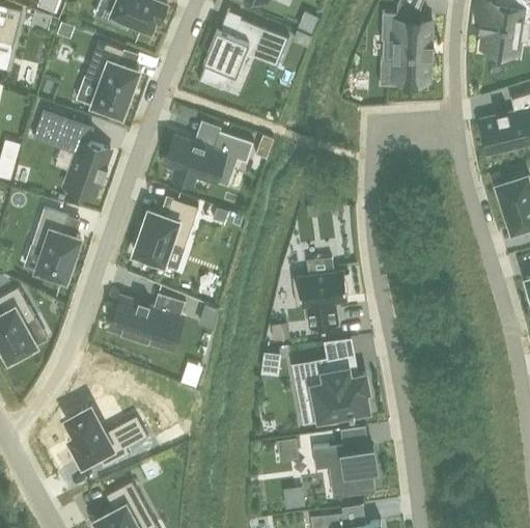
[(115,0),(107,21),(126,29),(130,22),(150,30),(156,19),(159,21),(166,3),(160,0),(115,0)]
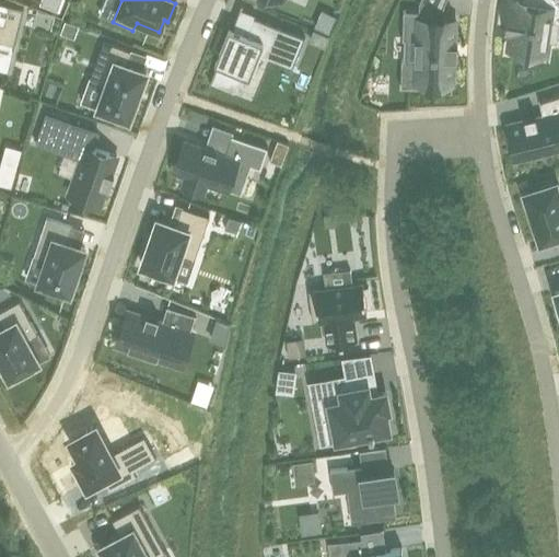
[(455,36),(455,22),(445,22),(445,24),(437,23),(438,8),(441,0),(420,0),(418,6),(417,23),(416,23),(415,42),(415,44),(416,44),(415,62),(414,62),(414,65),(409,65),(408,90),(426,91),(426,92),(428,92),(428,84),(443,84),(442,86),(453,86),(453,73),(452,72),(452,62),(456,62),(456,47),(453,47),(453,36),(455,36)]
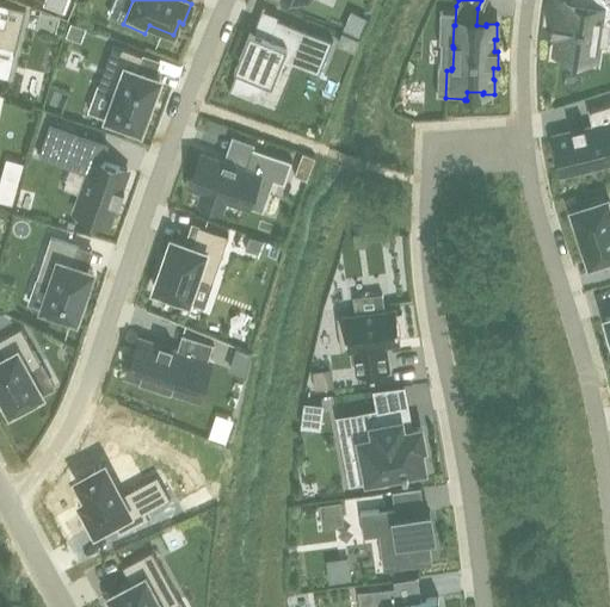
[(556,39),(554,57),(559,57),(559,62),(579,66),(580,61),(595,63),(597,48),(605,49),(608,28),(599,26),(602,13),(609,7),(609,0),(593,0),(593,10),(562,5),(561,10),(556,8),(552,38),(556,39)]
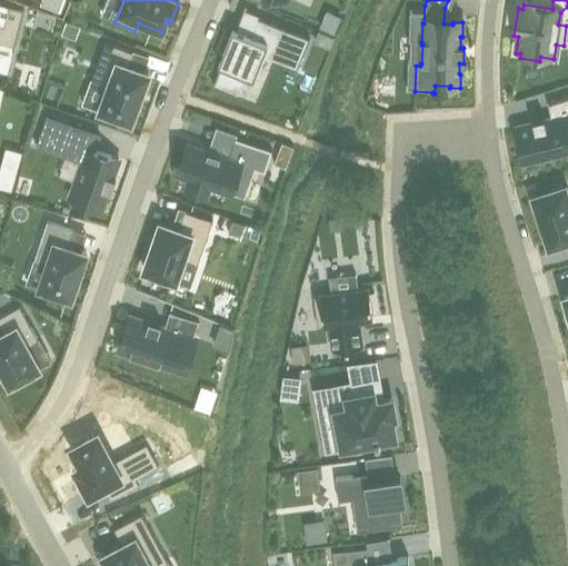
[(0,48),(12,52),(23,12),(6,8),(1,25),(0,23),(0,48)]
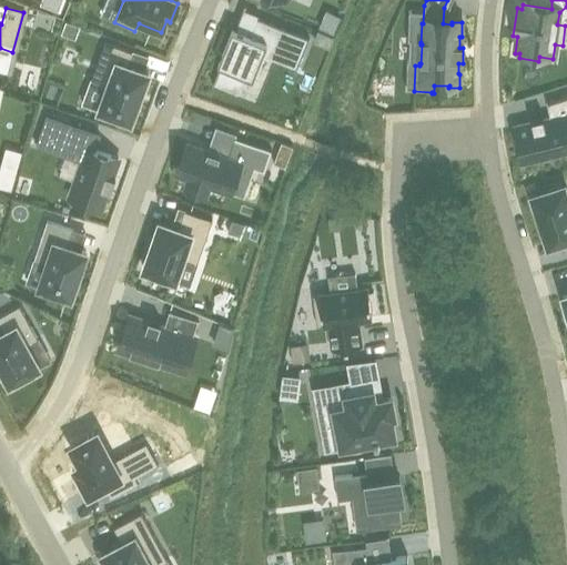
[(220,67),(211,88),(238,99),(246,74),(256,79),(264,60),(295,72),(309,41),(256,20),(249,38),(231,30),(218,66),(220,67)]
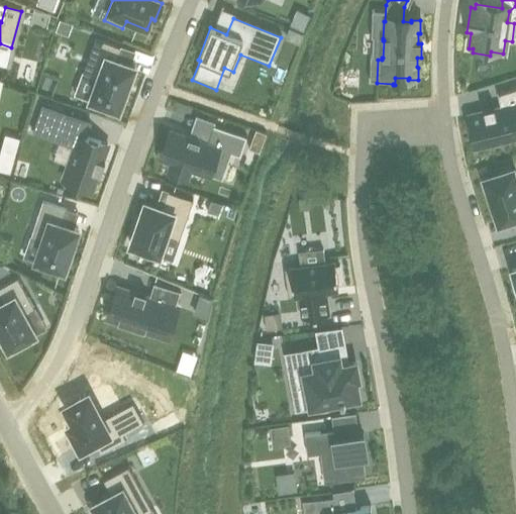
[(72,27),(59,22),(55,34),(68,39),(72,27)]
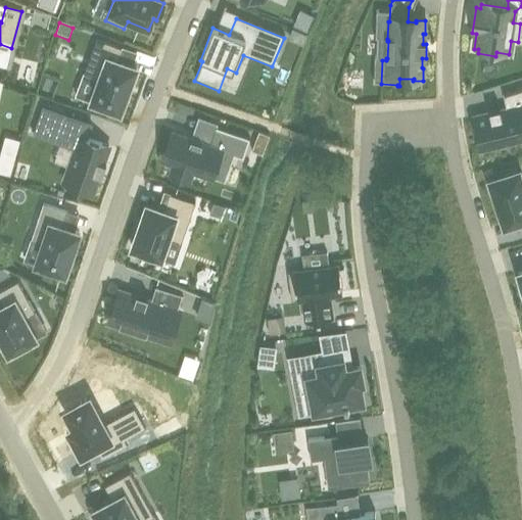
[(293,31),(289,41),(301,46),(305,37),(293,31)]
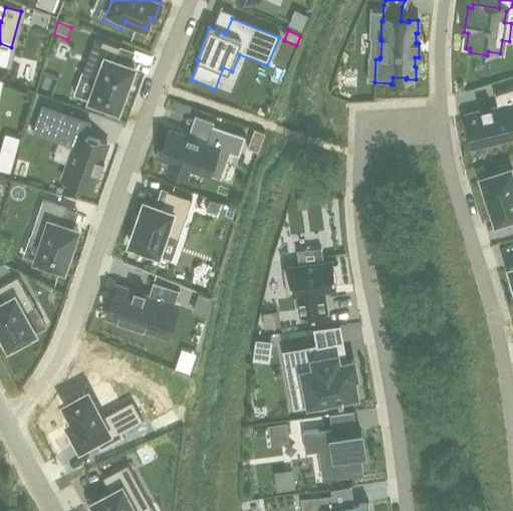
[(94,40),(81,74),(96,79),(89,101),(117,111),(122,95),(123,96),(129,84),(127,83),(133,68),(114,61),(119,49),(94,40)]
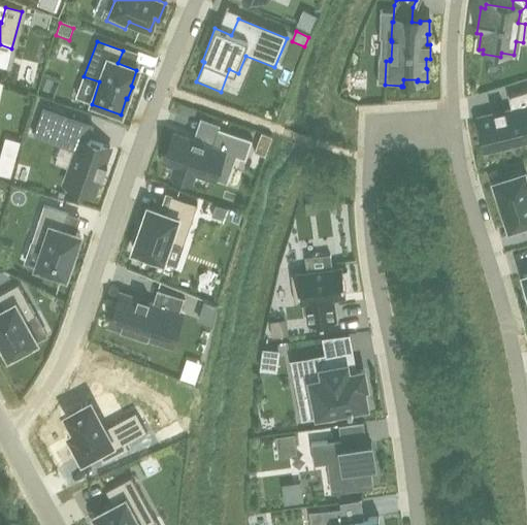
[(494,117),(478,121),(485,152),(526,141),(526,92),(508,99),(507,96),(506,96),(506,99),(511,113),(504,115),(503,111),(502,111),(502,115),(495,117),(495,113),(493,113),(494,117)]
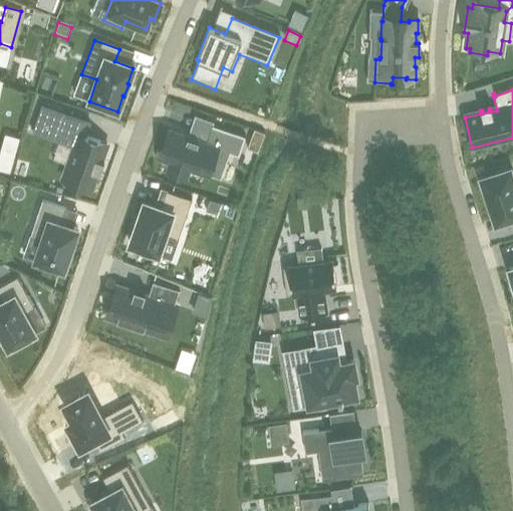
[(41,107),(36,121),(59,131),(57,137),(75,143),(72,153),(70,153),(64,171),(65,172),(62,181),(70,184),(90,191),(96,174),(100,162),(106,146),(84,139),(78,137),(83,122),(41,107)]
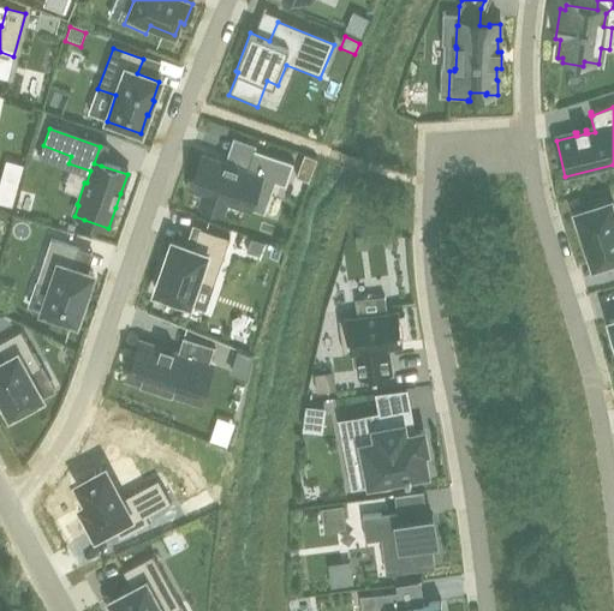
[(192,185),(190,191),(203,196),(200,204),(222,213),(226,203),(248,211),(254,195),(258,196),(264,181),(274,185),(285,189),(293,166),(254,151),(252,151),(245,173),(224,165),(202,157),(192,185)]
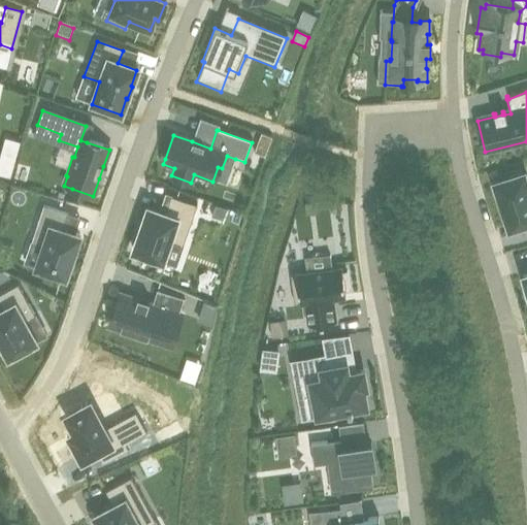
[(259,134),(253,154),(264,158),(270,138),(259,134)]
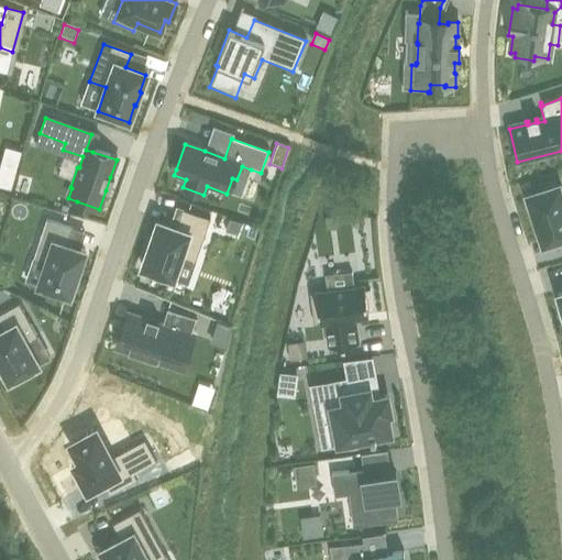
[(0,189),(9,193),(14,174),(0,168),(0,189)]
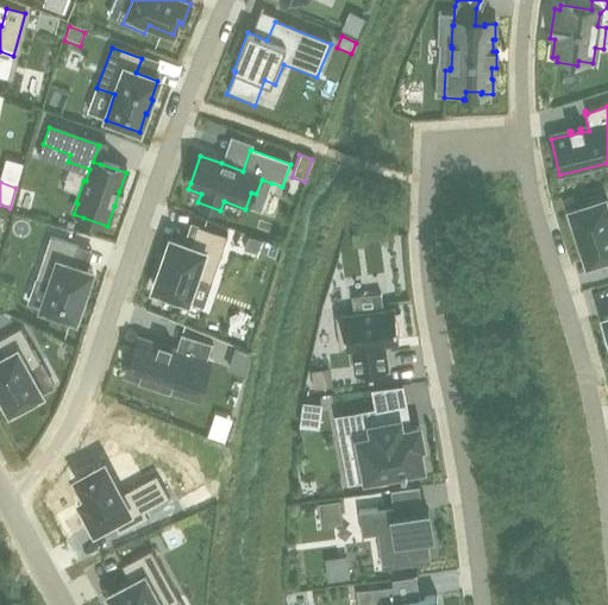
[(35,219),(39,205),(22,200),(18,213),(35,219)]
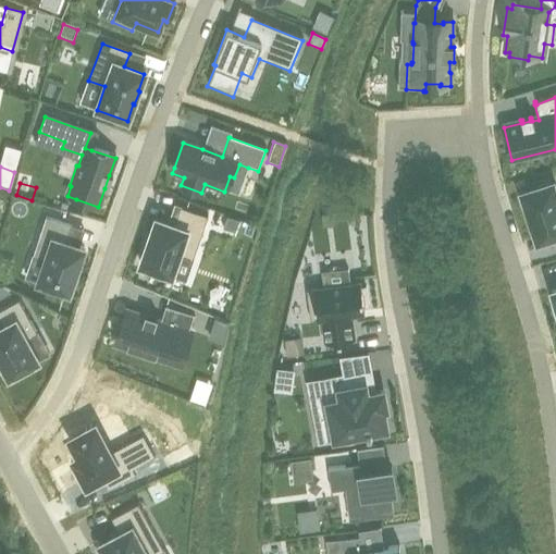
[(555,195),(552,183),(520,194),(536,243),(555,236),(555,195)]
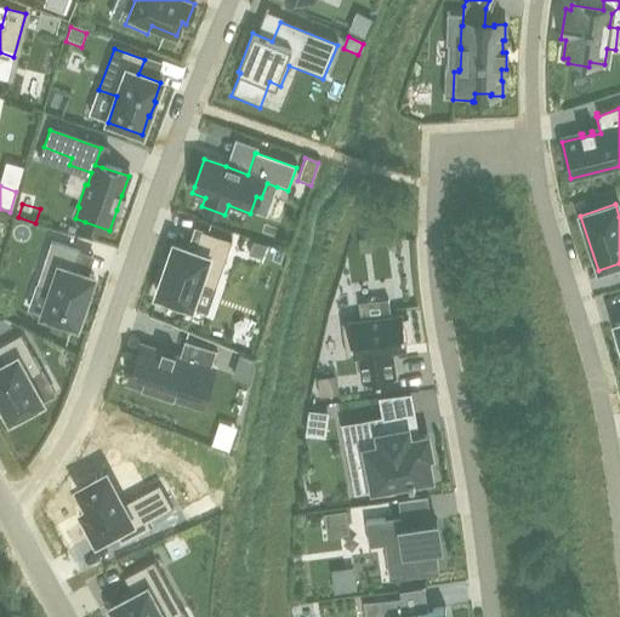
[(161,280),(155,297),(191,308),(199,284),(215,290),(231,243),(202,232),(194,252),(174,245),(168,262),(166,262),(160,280),(161,280)]
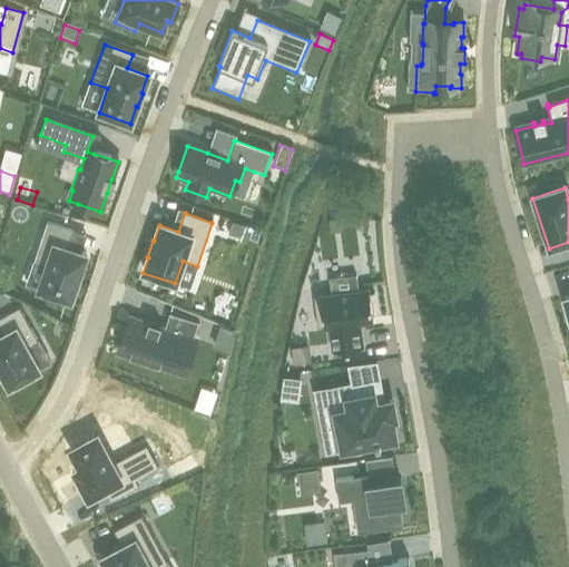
[(85,256),(66,250),(71,233),(47,224),(33,263),(46,267),(38,290),(70,301),(76,282),(77,283),(81,269),(80,269),(85,256)]
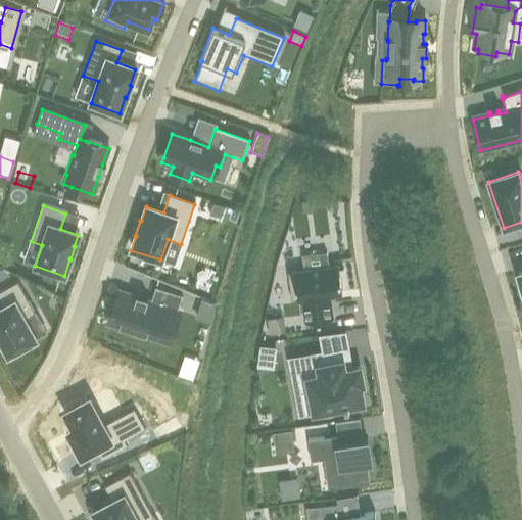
[(224,209),(212,206),(209,217),(221,221),(224,209)]
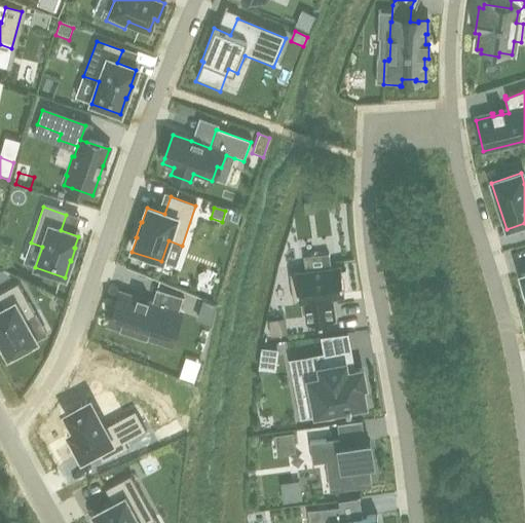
[(305,273),(289,275),(292,304),(304,302),(307,326),(333,323),(331,306),(330,299),(343,297),(342,292),(347,292),(345,272),(340,273),(339,268),(322,271),(305,273)]
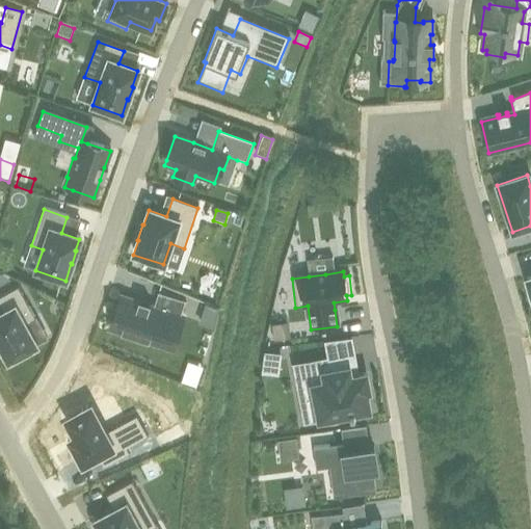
[(0,308),(3,313),(0,315),(0,347),(6,356),(33,342),(24,325),(35,319),(18,287),(0,296),(0,308)]
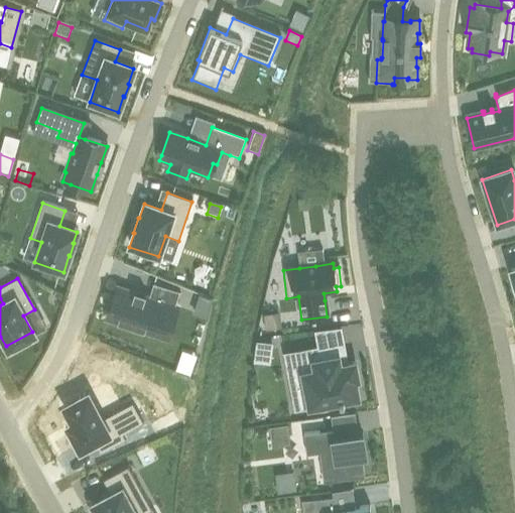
[(107,319),(153,335),(163,304),(174,308),(179,293),(152,284),(147,299),(117,289),(107,319)]
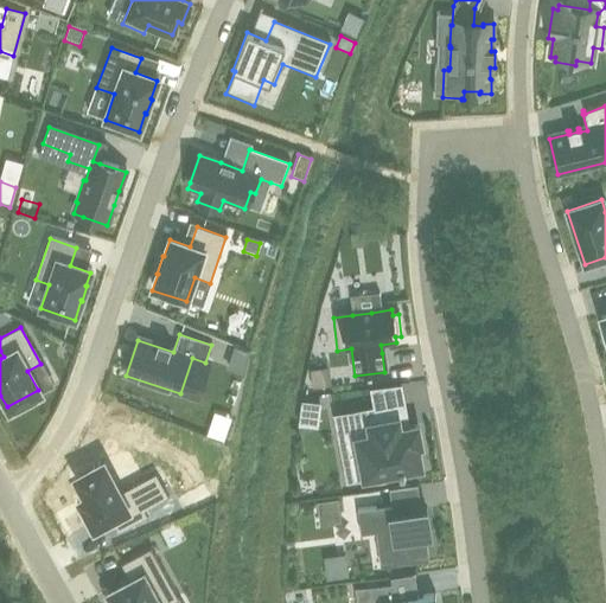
[(233,351),(227,370),(242,374),(247,357),(233,351)]
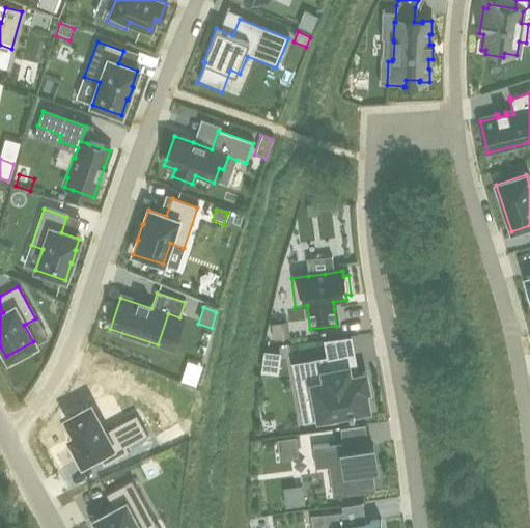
[(285,324),(271,326),(273,341),(286,340),(285,324)]
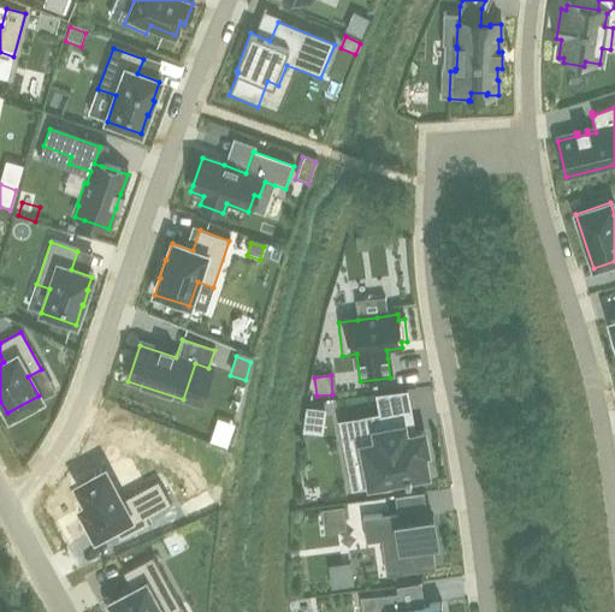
[(305,409),(302,432),(320,434),(323,411),(305,409)]
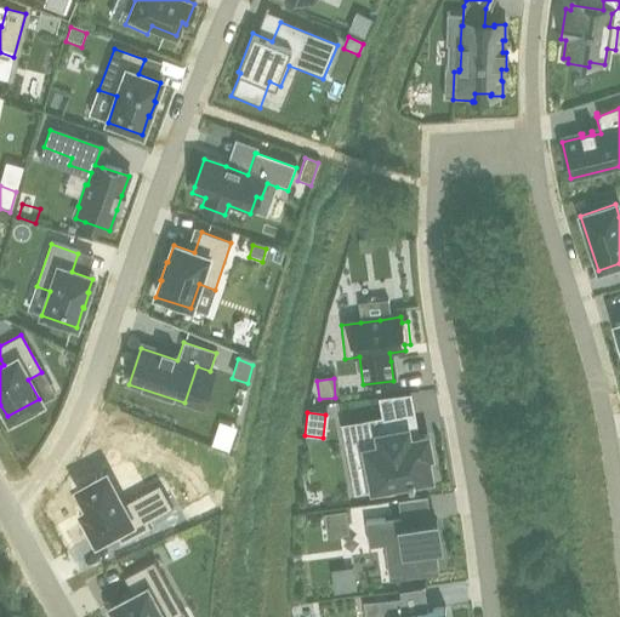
[(382,418),(340,426),(343,446),(363,443),(373,490),(408,483),(409,486),(414,485),(414,481),(430,479),(426,457),(430,457),(426,438),(408,441),(405,430),(385,434),(382,418)]
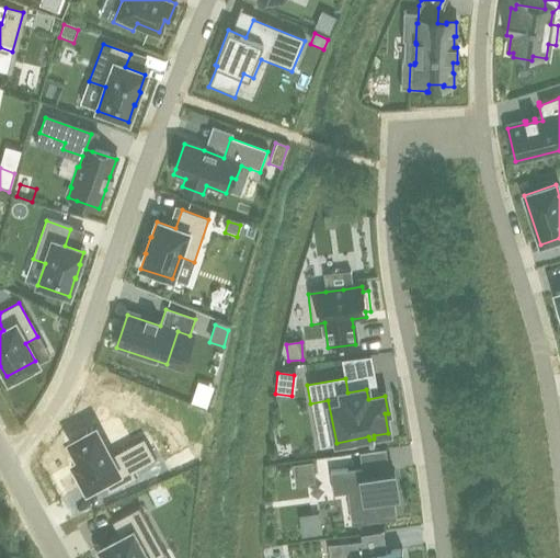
[(77,476),(78,475),(87,491),(102,482),(109,494),(136,479),(133,474),(156,462),(144,440),(111,457),(95,429),(91,431),(84,434),(86,434),(68,443),(78,460),(70,465),(77,476)]
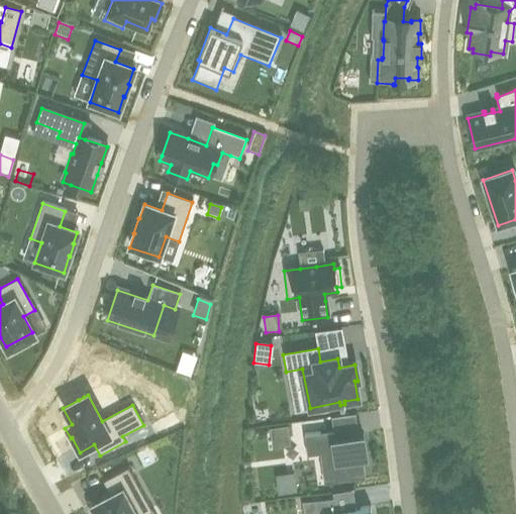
[(286,429),(271,431),(272,443),(288,441),(286,429)]
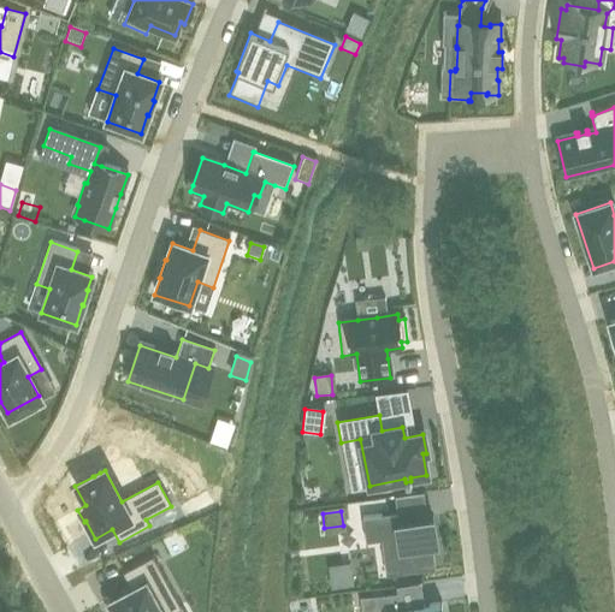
[(362,520),(365,545),(389,541),(391,560),(397,559),(400,575),(420,572),(419,568),(435,565),(432,547),(436,546),(432,518),(415,521),(414,512),(362,520)]
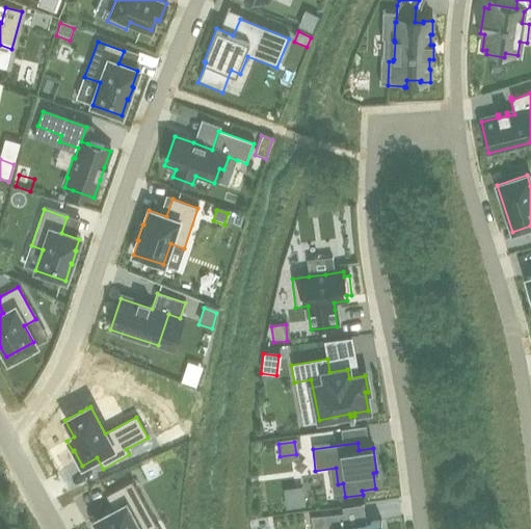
[(113,510),(94,521),(98,528),(151,528),(155,526),(131,482),(106,496),(113,510)]
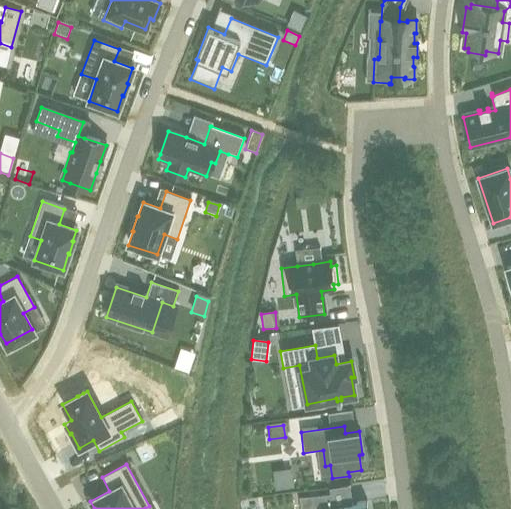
[(330,493),(298,498),(300,508),(367,508),(366,503),(332,508),(330,493)]
